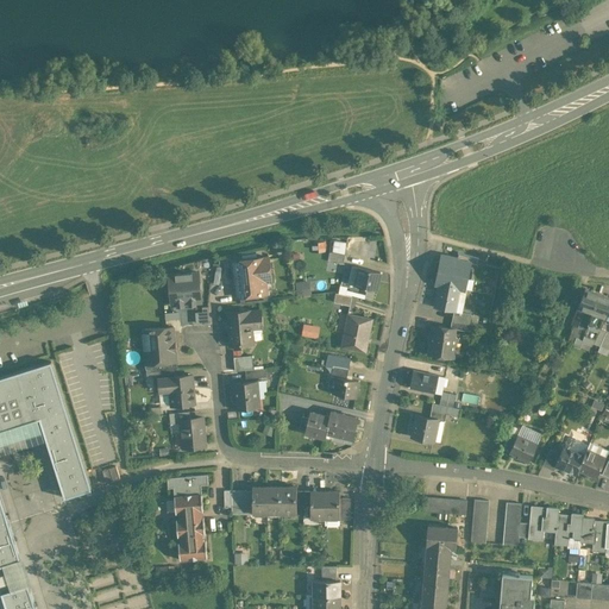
[(334,240),(333,251),(345,252),(346,242),(334,240)]
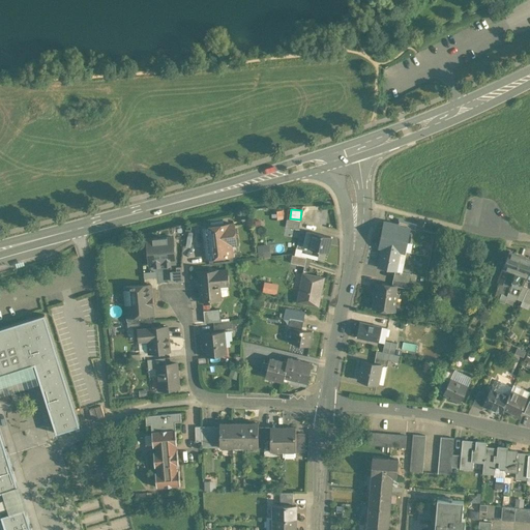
[(301,222),(289,218),(287,227),(300,229),(301,222)]
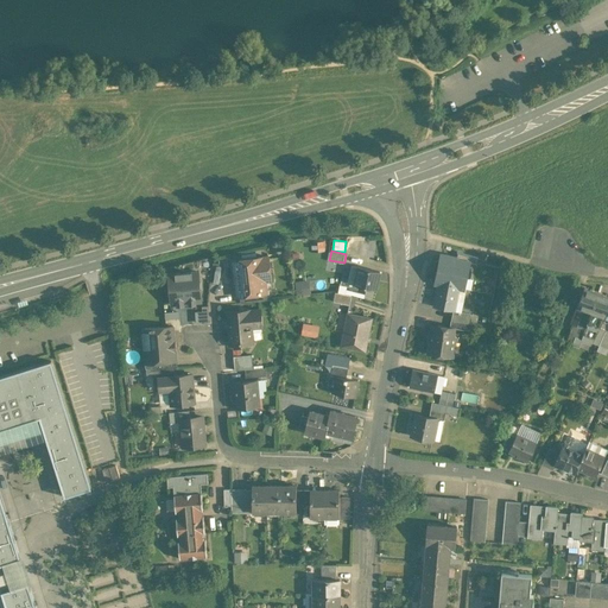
[(477,258),(457,252),(456,259),(456,260),(469,263),(476,264),(477,258)]
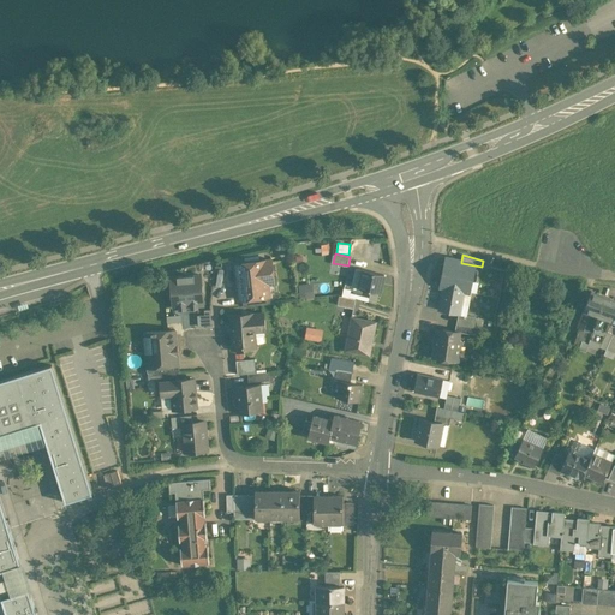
[(475,266),(461,263),(461,262),(447,258),(441,286),(465,291),(470,292),(475,266)]
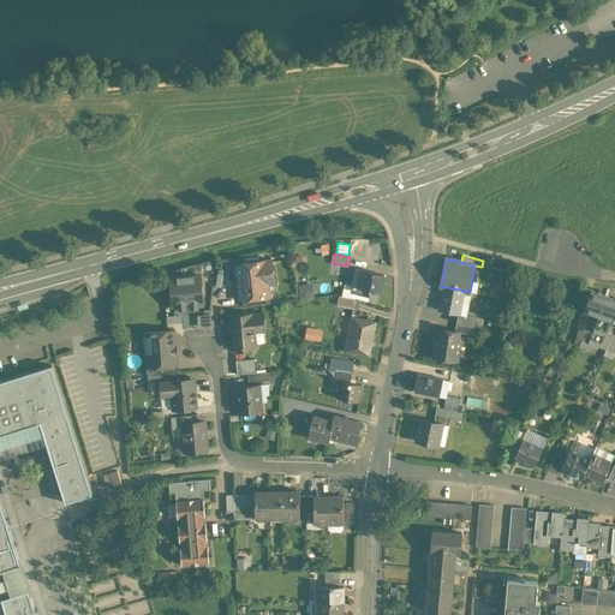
[(270,260),(236,264),(238,286),(240,285),(243,298),(262,296),(263,294),(262,294),(261,279),(273,278),(270,260)]
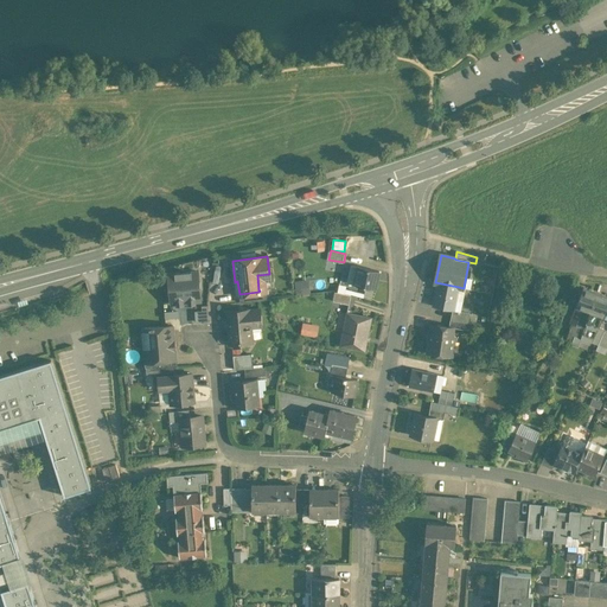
[(379,272),(359,267),(355,285),(376,289),(379,272)]
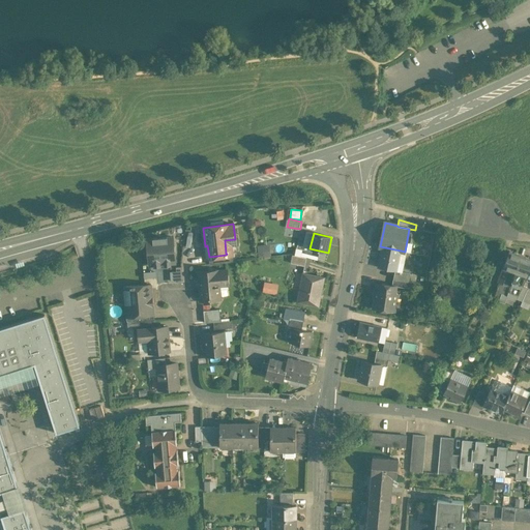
[(173,237),(160,238),(163,263),(176,263),(173,237)]
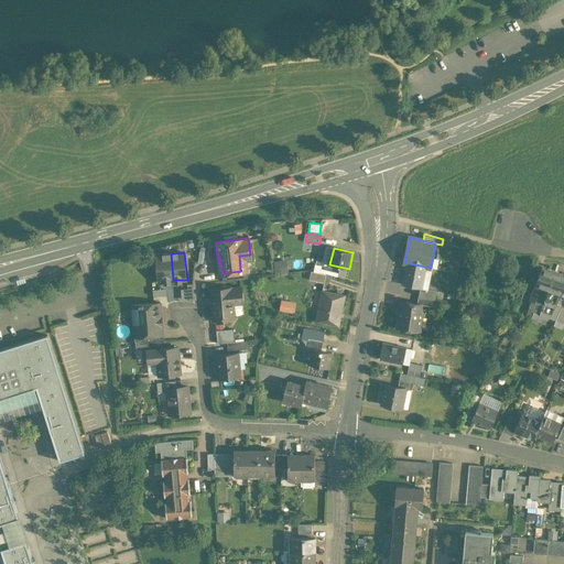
[(173,280),(171,253),(156,255),(159,282),(173,280)]
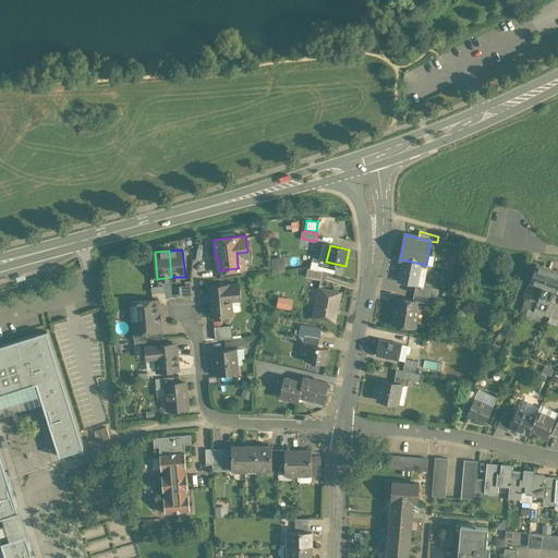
[(284,268),(282,256),(270,258),(271,270),(284,268)]
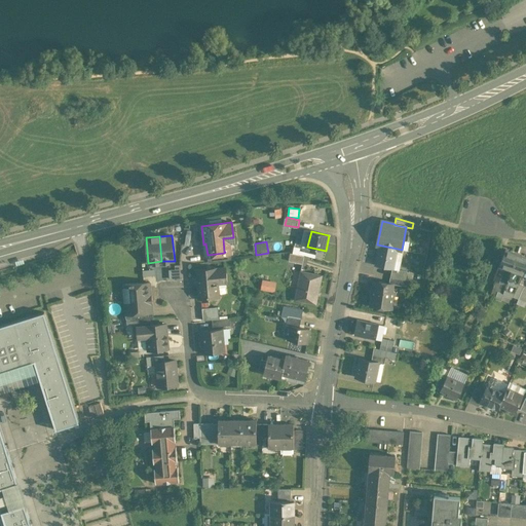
[(398,249),(379,245),(375,265),(392,268),(393,269),(393,268),(398,249)]
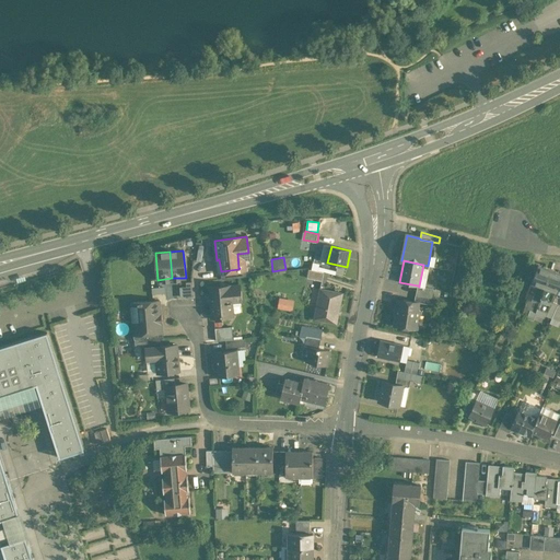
[(550,269),(538,265),(532,282),(533,282),(527,296),(526,298),(528,299),(539,302),(550,269)]
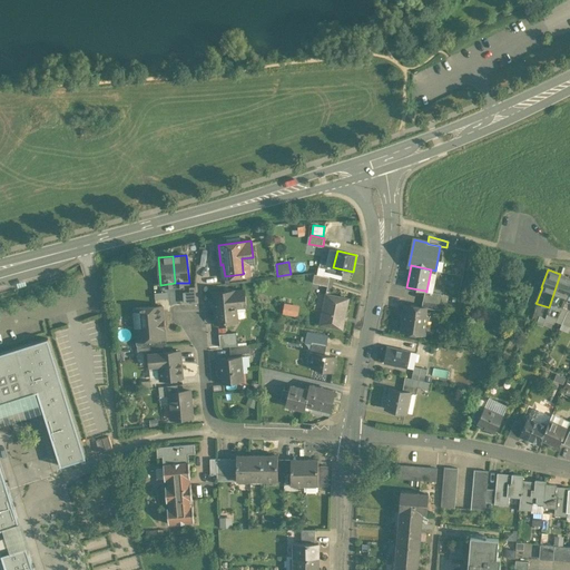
[(243,274),(225,276),(226,284),(251,281),(249,273),(244,273),(243,274)]
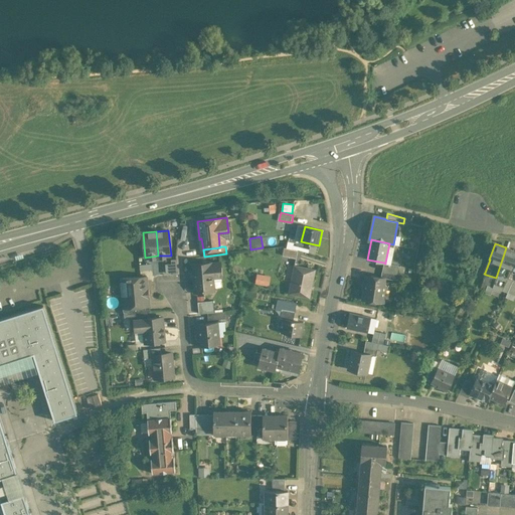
[(298,250),(284,247),(283,255),(297,259),(298,250)]
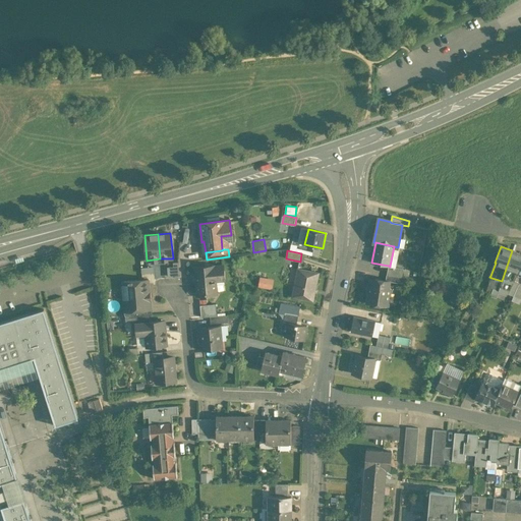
[(520,253),(512,250),(502,281),(499,290),(508,293),(514,281),(517,271),(518,271),(520,263),(520,253)]
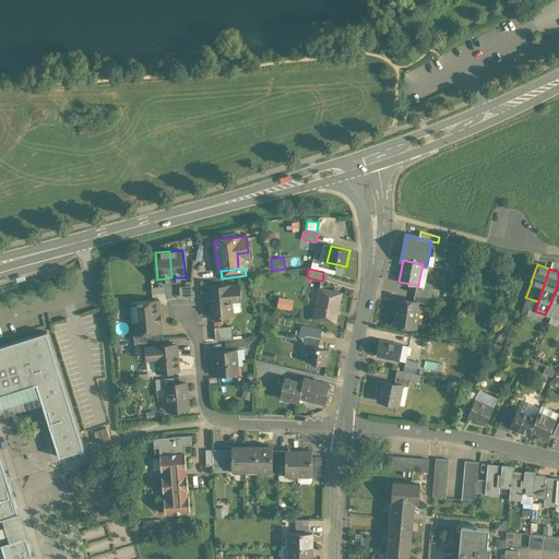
[(191,296),(190,280),(185,280),(185,284),(179,285),(179,278),(165,278),(166,298),(191,296)]
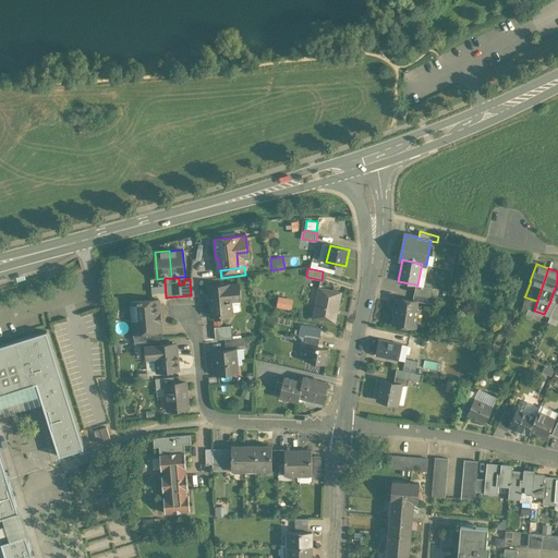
[(239,283),(209,287),(211,316),(232,314),(231,300),(241,299),(239,283)]
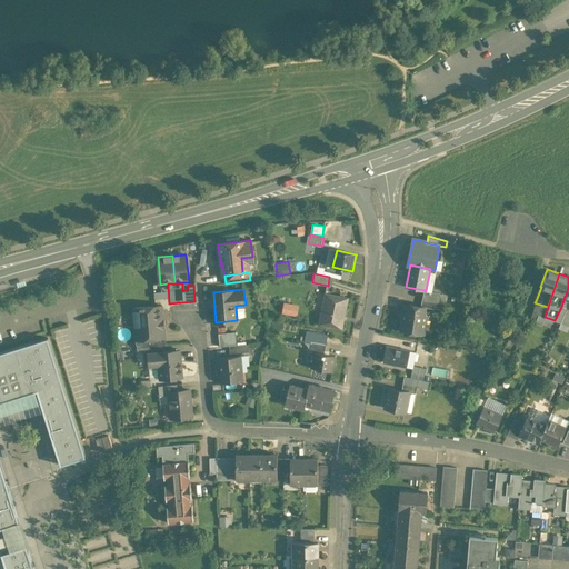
[(440,293),(426,290),(426,291),(425,290),(422,300),(439,302),(440,293)]
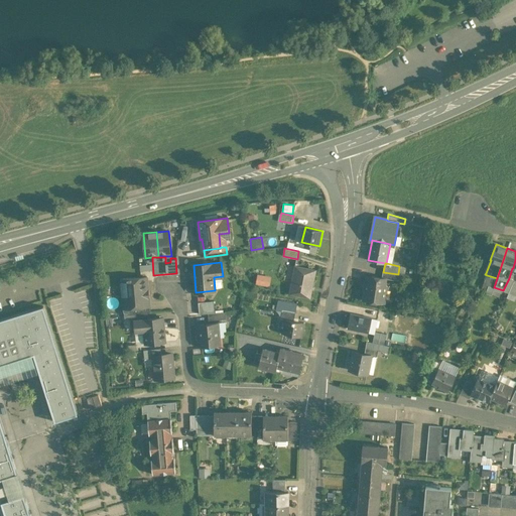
[(315,270),(295,266),(289,293),(310,297),(315,270)]
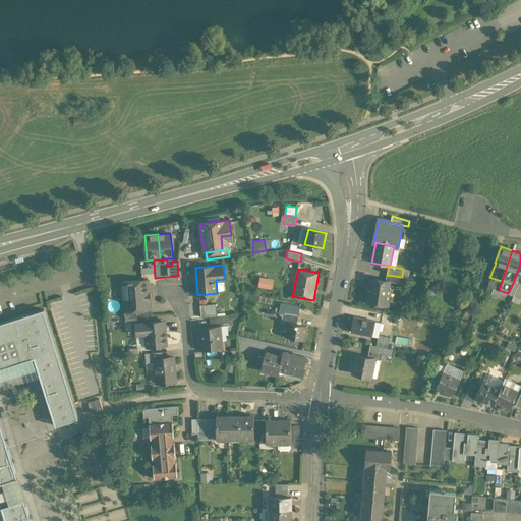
[(387,275),(386,280),(390,281),(390,282),(403,283),(404,277),(402,277),(387,275)]
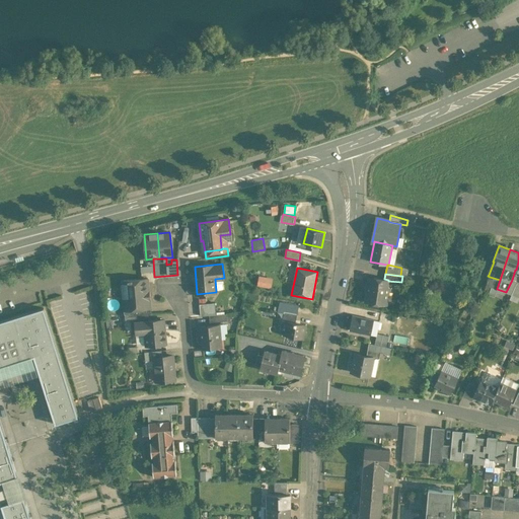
[(258,275),(256,284),(270,287),(272,278),(258,275)]
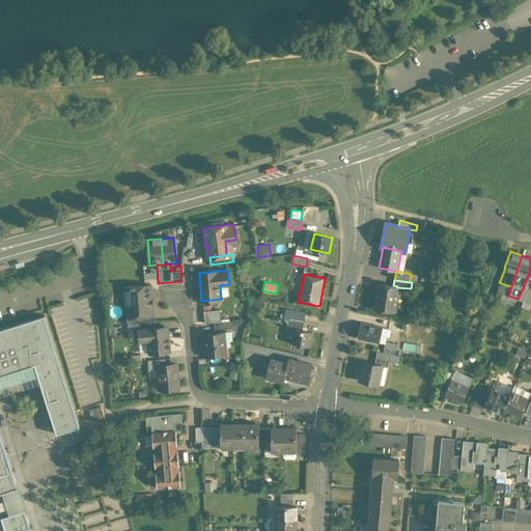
[(393,285),(378,283),(376,291),(375,291),(374,298),(375,299),(374,308),(380,309),(381,311),(386,312),(387,310),(395,311),(398,295),(396,292),(397,287),(397,286),(393,285)]
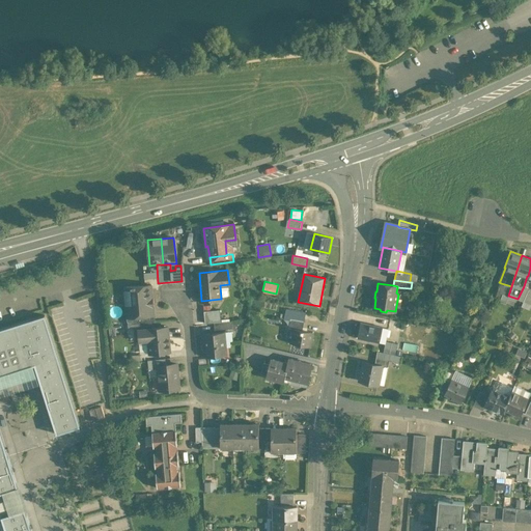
[(511,286),(501,283),(496,297),(501,299),(503,294),(508,296),(511,286)]
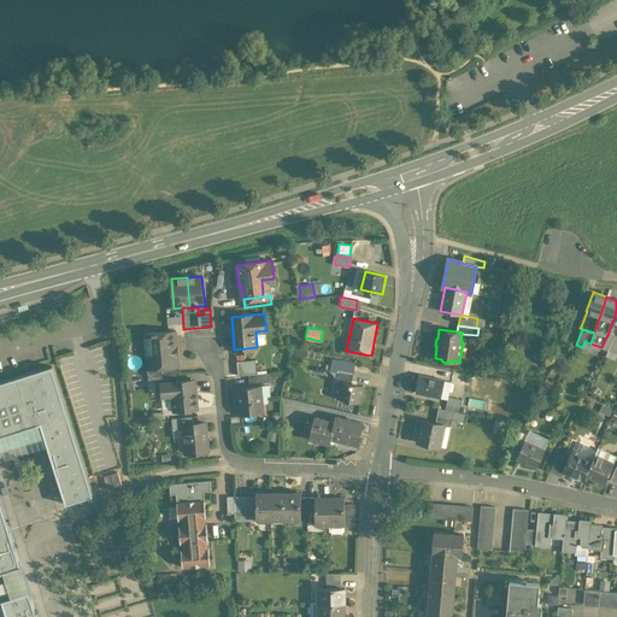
[(176,330),(153,333),(156,356),(147,357),(148,368),(165,366),(165,360),(178,359),(176,330)]
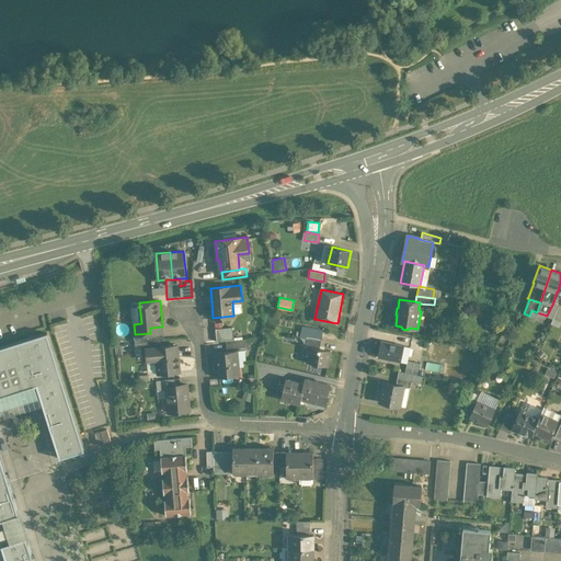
[(553,302),(547,316),(552,318),(558,307),(559,307),(560,305),(553,302)]
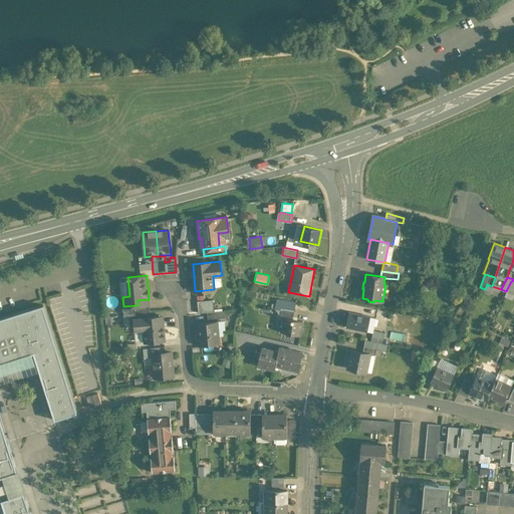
[(149,299),(138,300),(138,305),(123,306),(123,313),(134,312),(147,311),(150,311),(149,299)]
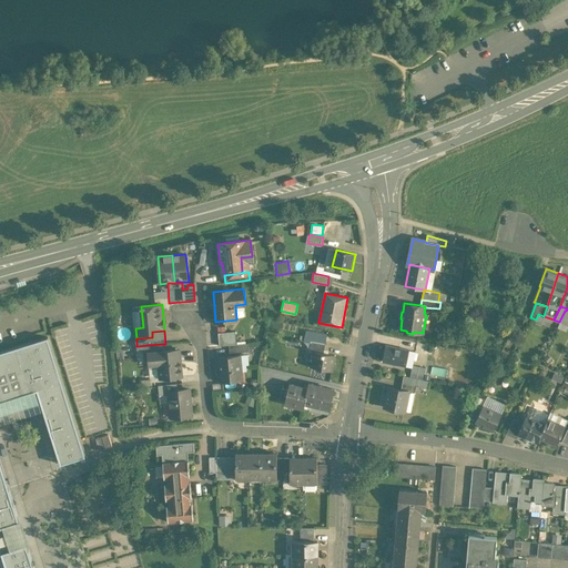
[(235,331),(217,332),(220,345),(229,345),(236,344),(235,331)]
